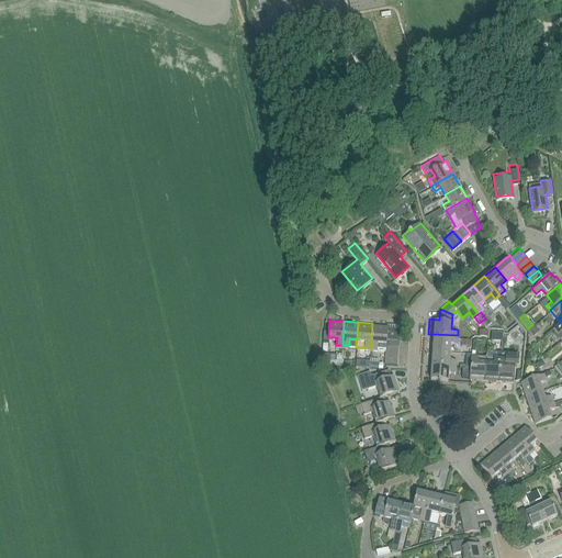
[(400,325),(372,323),(371,347),(385,348),(385,344),(385,342),(386,337),(398,338),(400,326),(400,325)]
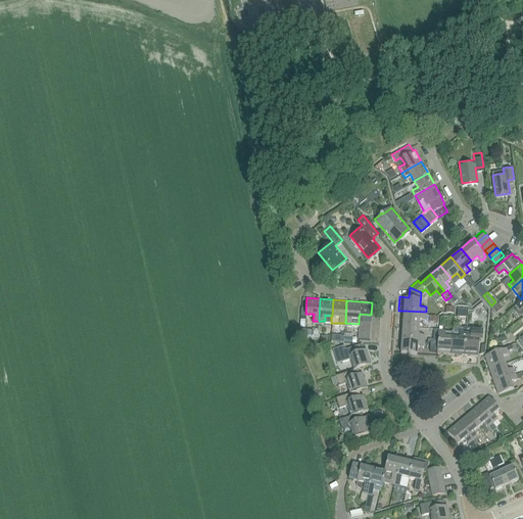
[(426,312),(403,311),(402,324),(419,325),(419,318),(426,318),(426,312)]
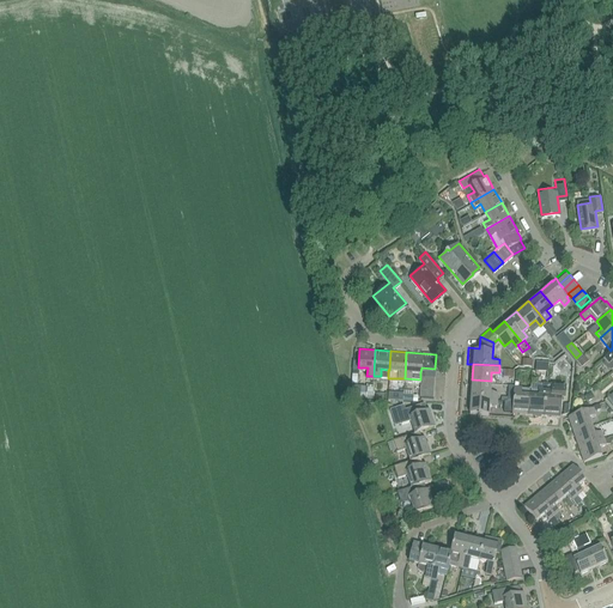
[(491,381),(472,380),(471,395),(497,396),(498,390),(490,389),(491,381)]
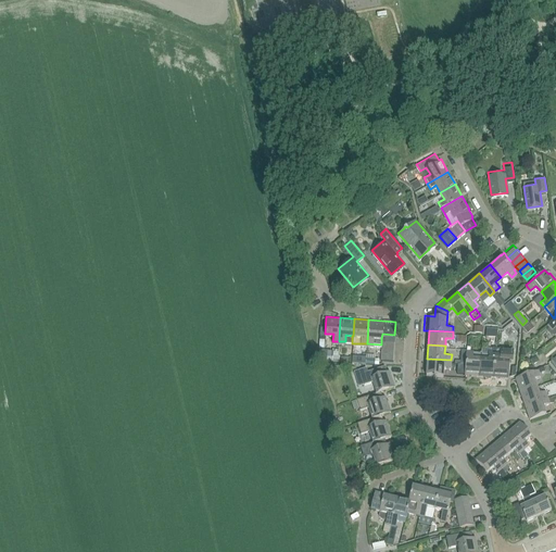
[(495,346),(482,345),(482,350),(481,350),(479,374),(493,375),(495,351),(495,346)]
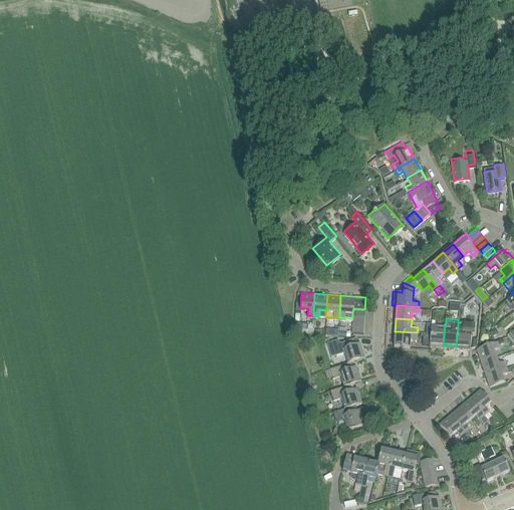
[(463,324),(458,324),(456,346),(470,346),(471,332),(474,332),(474,320),(463,320),(463,324)]
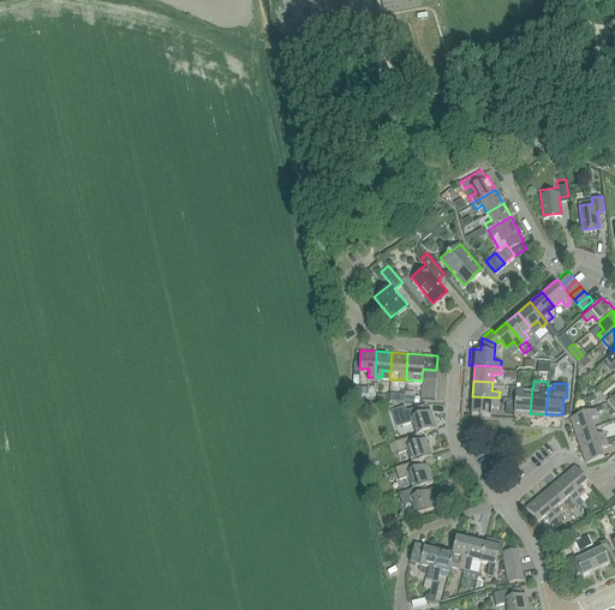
[(514,412),(530,413),(532,387),(517,386),(515,399),(514,410),(514,412)]
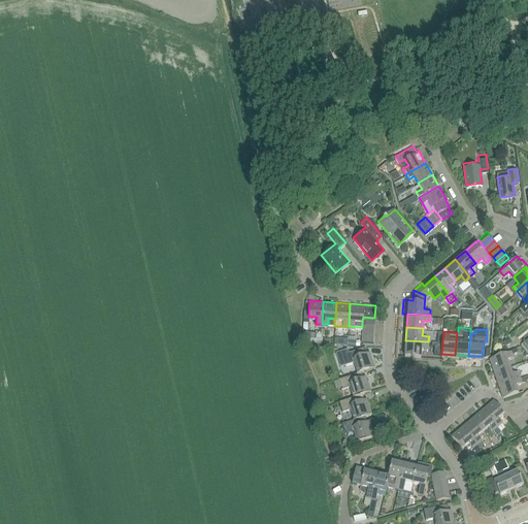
[(428,341),(405,340),(404,354),(421,355),(422,348),(428,348),(428,341)]
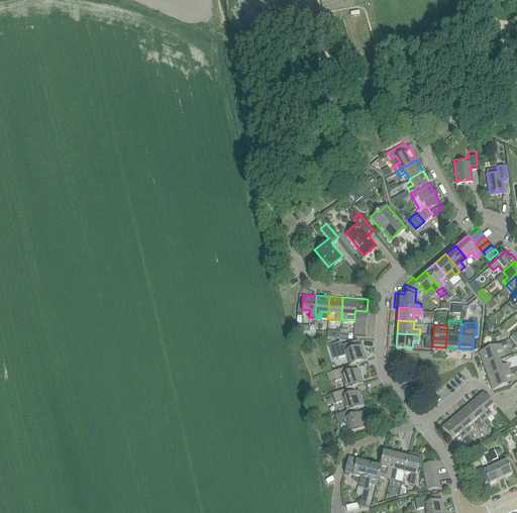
[(424,344),(432,344),(433,335),(425,335),(424,344)]
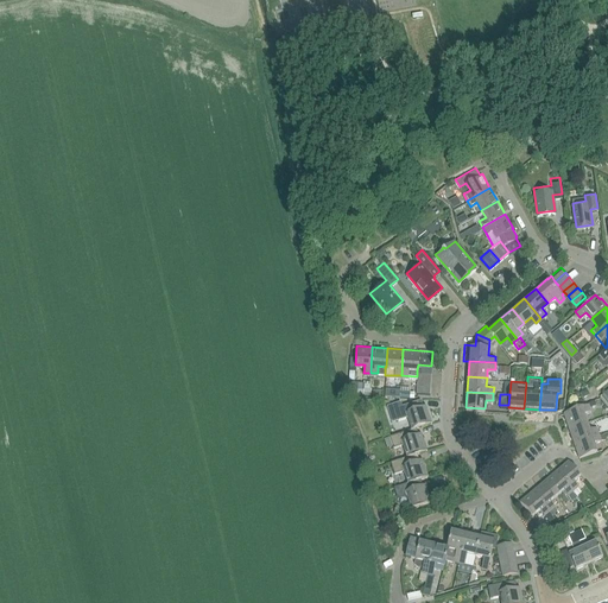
[(420,397),(403,402),(400,399),(393,401),(394,405),(394,406),(398,418),(407,414),(411,426),(416,425),(417,425),(432,420),(426,402),(423,404),(420,397)]
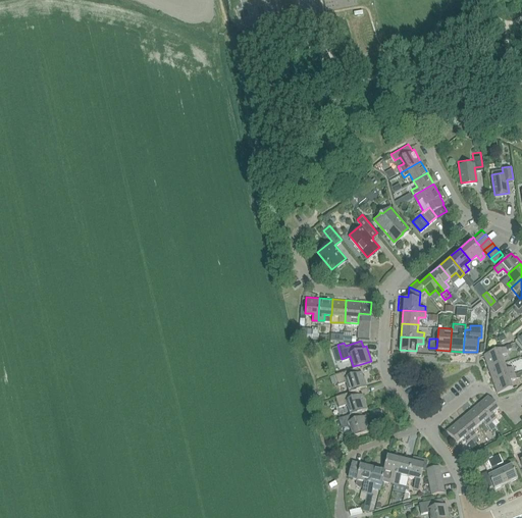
[(484,353),(488,365),(504,360),(501,353),(507,351),(505,346),(484,353)]
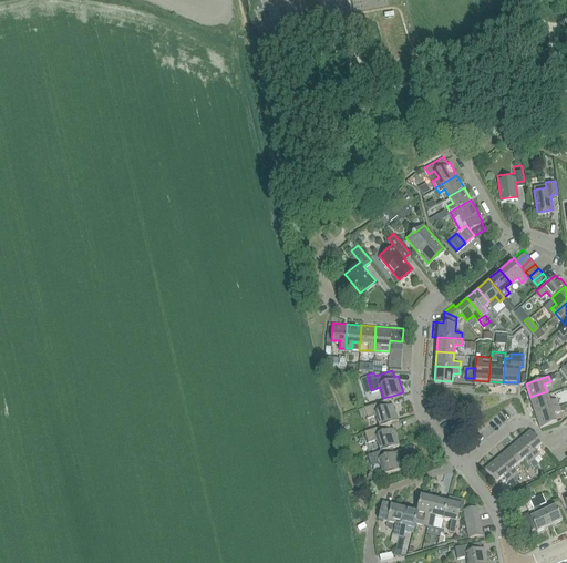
[(549,399),(547,391),(531,397),(535,411),(558,403),(556,397),(549,399)]
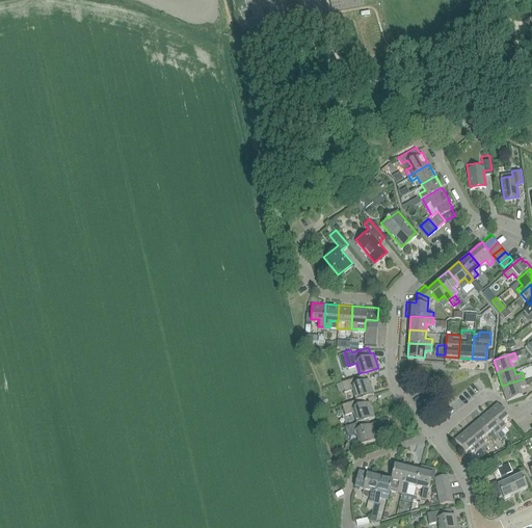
[(352,387),(355,397),(365,394),(365,395),(374,392),(369,377),(366,378),(365,372),(364,372),(360,373),(340,379),(343,390),(352,387)]
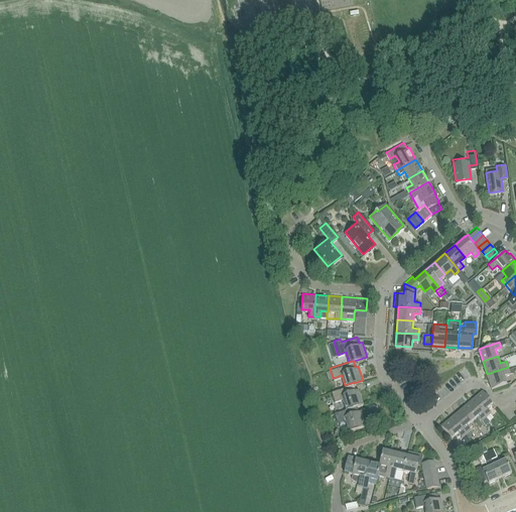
[(514,371),(512,366),(508,367),(487,374),(492,386),(506,381),(504,374),(514,371)]
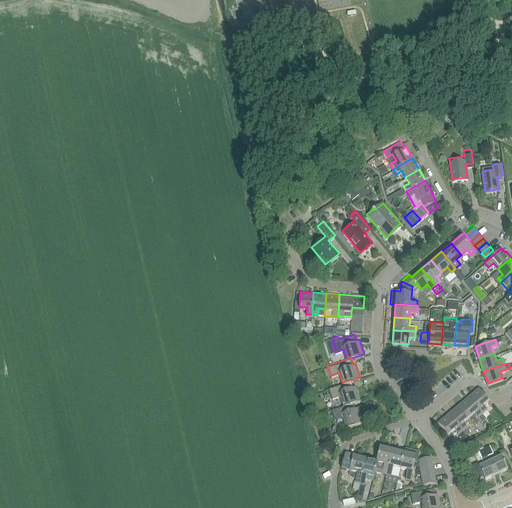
[(351,379),(342,382),(328,387),(331,397),(339,394),(343,404),(354,400),(354,401),(360,399),(356,385),(353,385),(351,380),(351,379)]
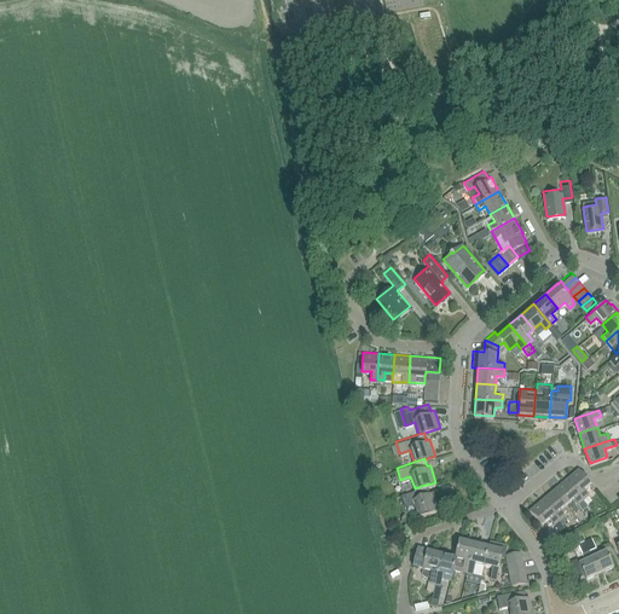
[(578,467),(566,478),(583,497),(586,500),(591,496),(584,487),(590,481),(578,467)]
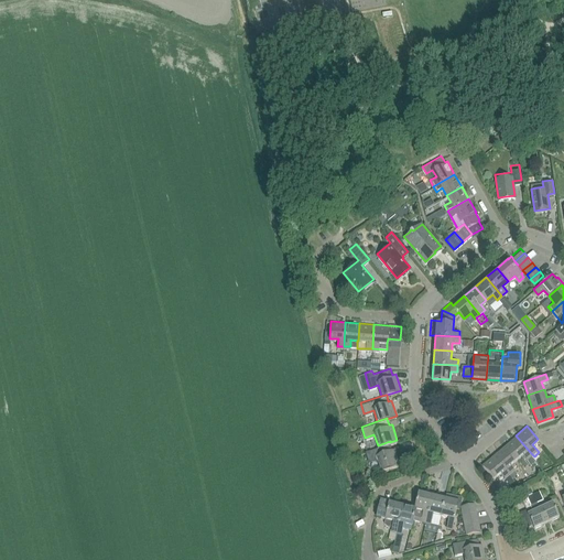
[(531,453),(516,435),(505,444),(516,458),(522,452),(527,458),(531,462),(534,459),(531,454),(531,453)]
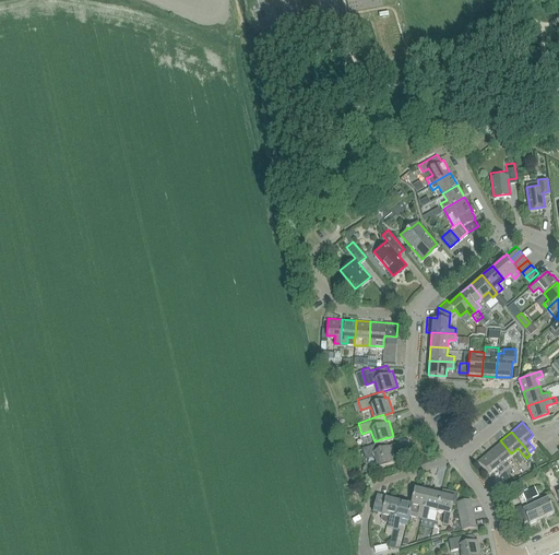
[(387,437),(375,441),(361,446),(365,458),(373,455),(377,467),(396,459),(391,444),(389,445),(387,438),(387,437)]
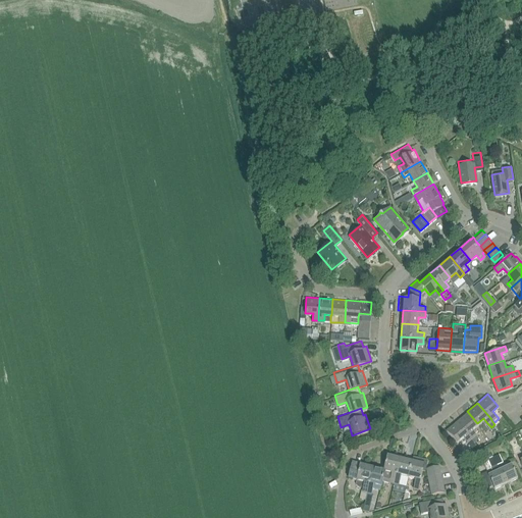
[(477,423),(467,411),(457,419),(471,436),(474,439),(478,435),(472,428),(477,423)]
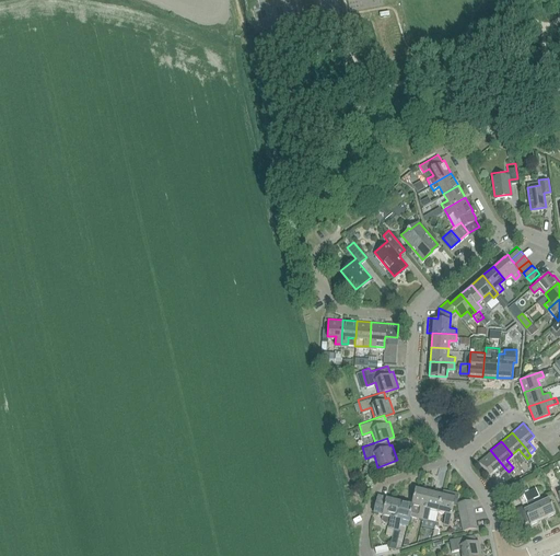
[(505,468),(490,450),(479,460),(490,473),(497,467),(506,478),(510,475),(505,470),(505,468)]
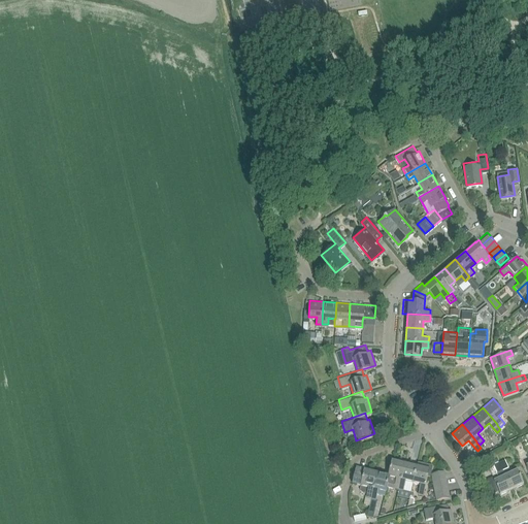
[(499,492),(512,487),(505,473),(503,468),(499,460),(498,460),(495,455),(493,449),(482,454),(485,460),(490,457),(493,462),(489,463),(493,471),(496,470),(498,477),(494,479),(492,476),(485,479),(491,492),(498,489),(499,492)]
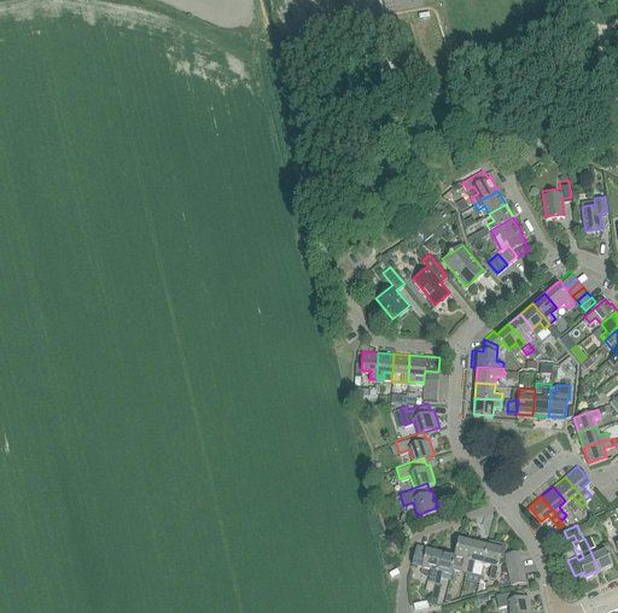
[(459,535),(455,553),(454,555),(455,555),(453,566),(466,570),(473,538),(459,535)]
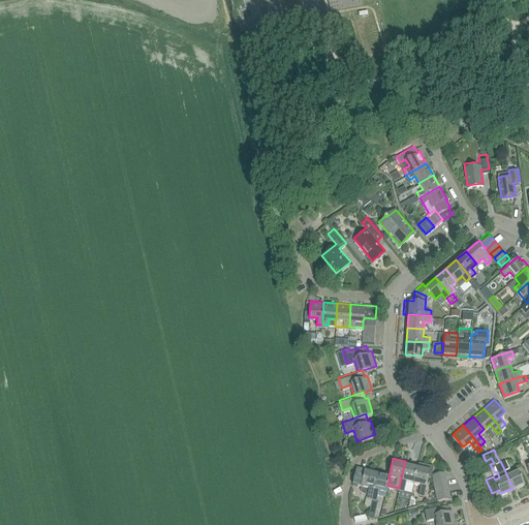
[(518,469),(511,472),(505,459),(500,461),(504,469),(506,474),(512,488),(524,483),(518,469)]
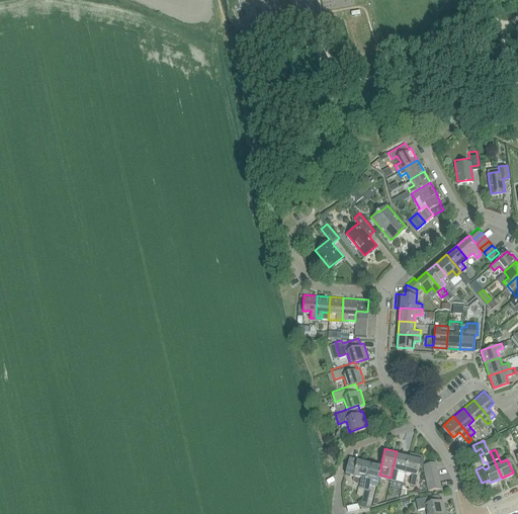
[(403,480),(405,470),(409,454),(397,451),(391,478),(403,480)]
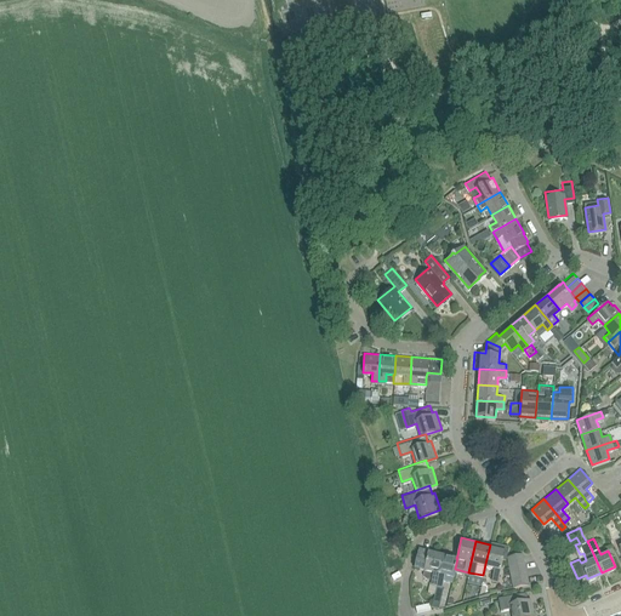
[(495,546),(490,545),(485,564),(494,566),(491,577),(497,579),(502,557),(506,558),(508,545),(496,541),(495,546)]
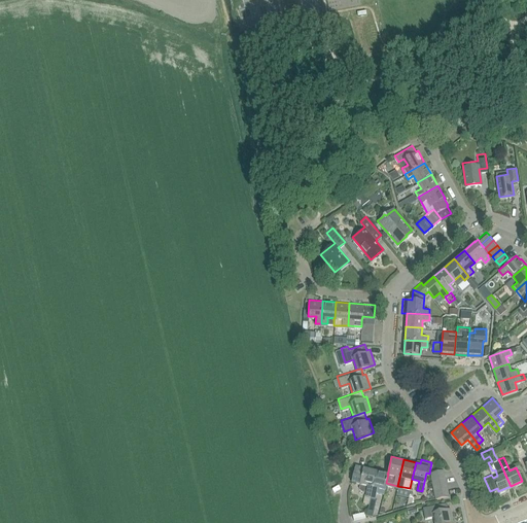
[(360,482),(360,483),(359,487),(360,489),(366,490),(365,494),(370,495),(376,468),(364,465),(363,469),(357,468),(354,481),(360,482)]
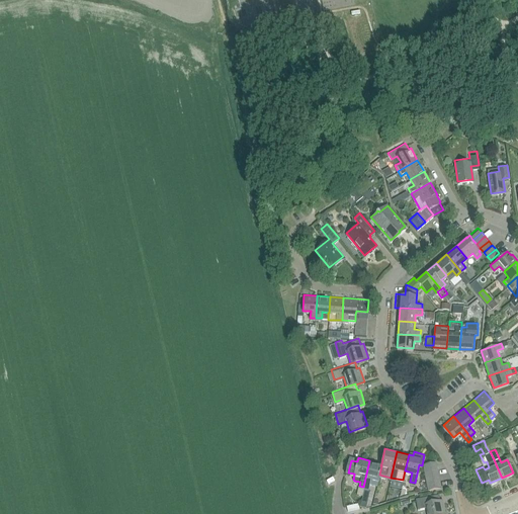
[(381,463),(369,460),(363,487),(368,488),(369,483),(377,485),(379,475),(381,465),(380,465),(381,463)]
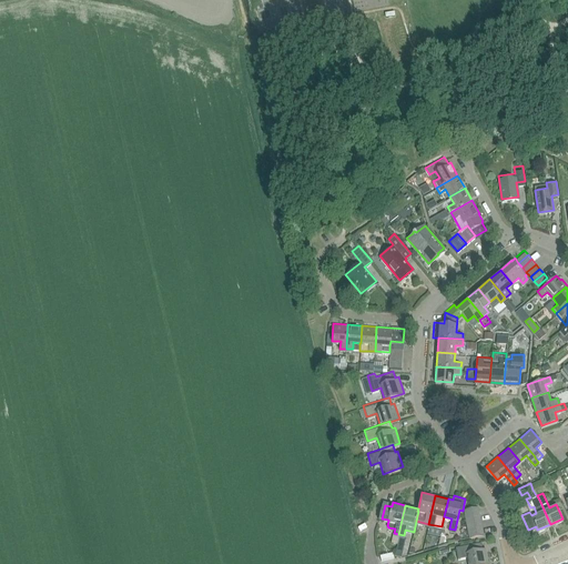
[(464,507),(465,514),(479,512),(478,505),(464,507)]
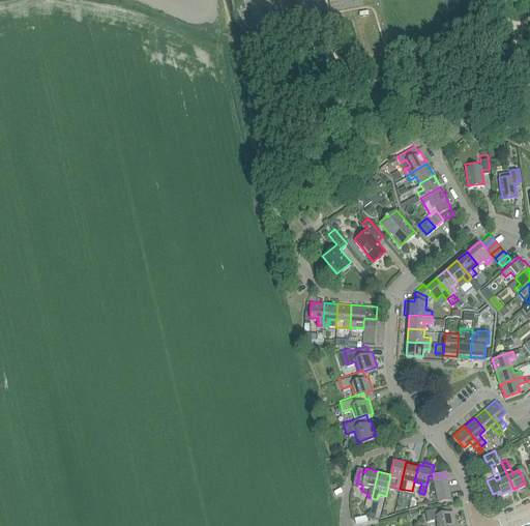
[(448,484),(447,477),(434,479),(435,487),(448,484)]
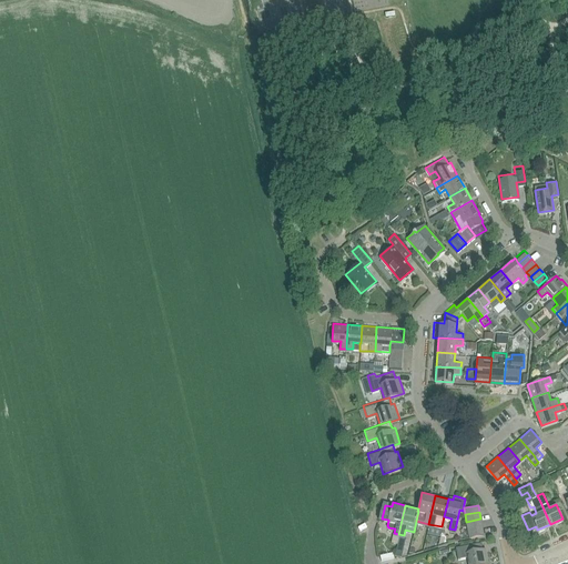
[(482,525),(480,519),(466,522),(468,529),(482,525)]
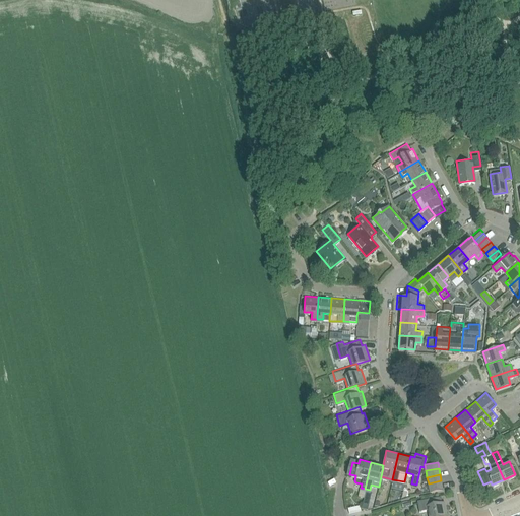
[(442,487),(441,480),(429,484),(430,490),(442,487)]
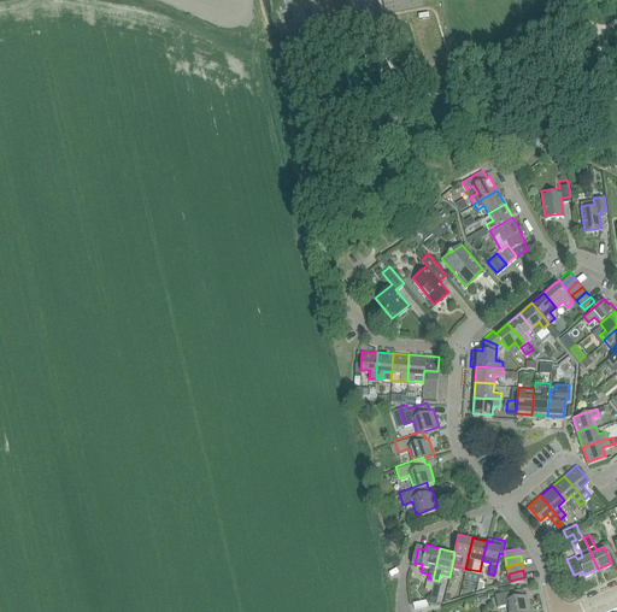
[(507,602),(509,611),(527,611),(532,611),(528,593),(524,594),(523,587),(494,592),(498,605),(507,602)]
